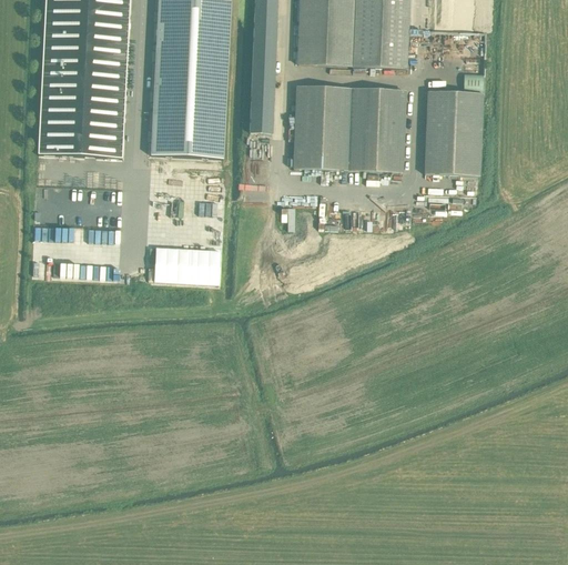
[(44,0),(39,104),(37,149),(121,152),(123,109),(123,103),(125,59),(125,57),(129,8),(129,6),(129,0),(44,0)]
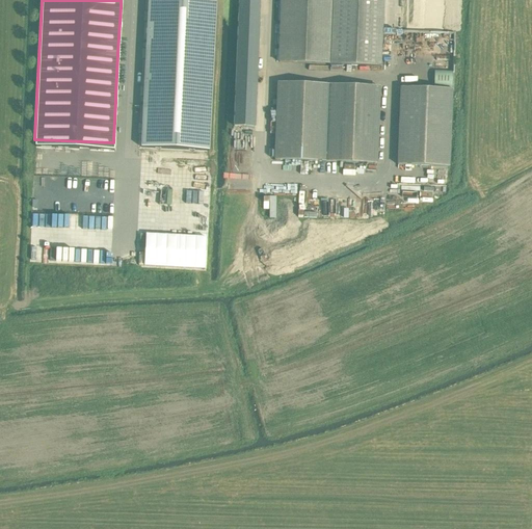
[(148,0),(141,138),(138,194),(206,197),(216,0),(148,0)]
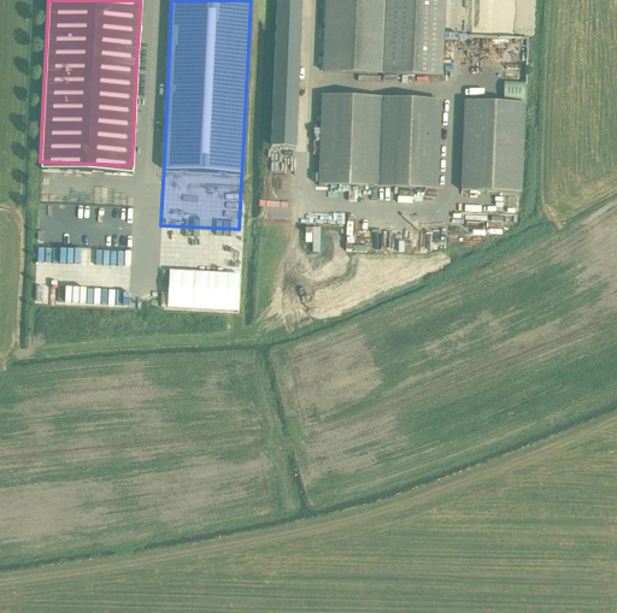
[(295,143),(298,96),(301,0),(276,0),(270,142),(295,143)]
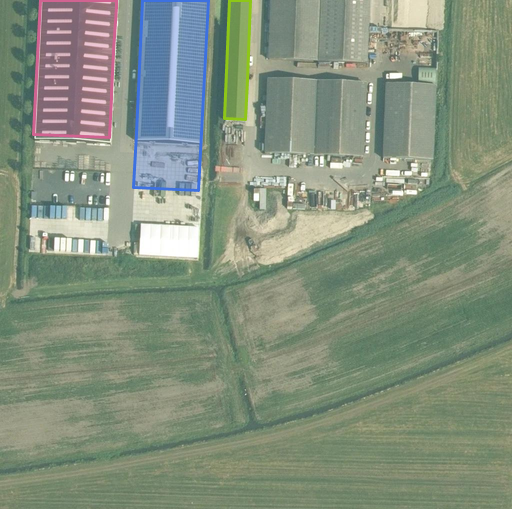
[(367,62),(369,0),(269,0),(267,58),(367,62)]
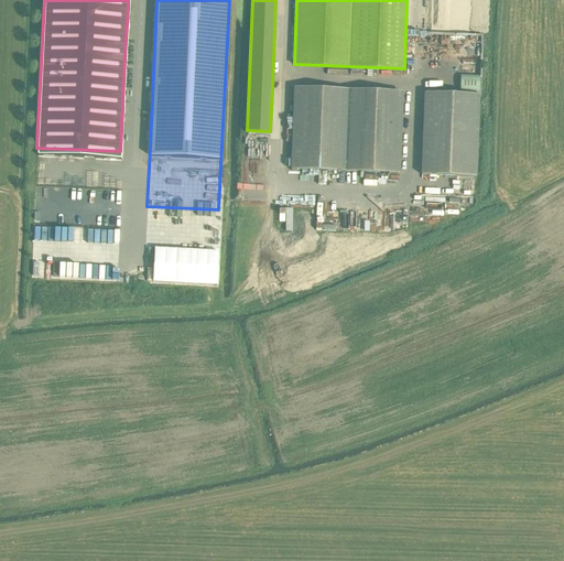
[(410,0),(410,28),(463,29),(463,0),(410,0)]
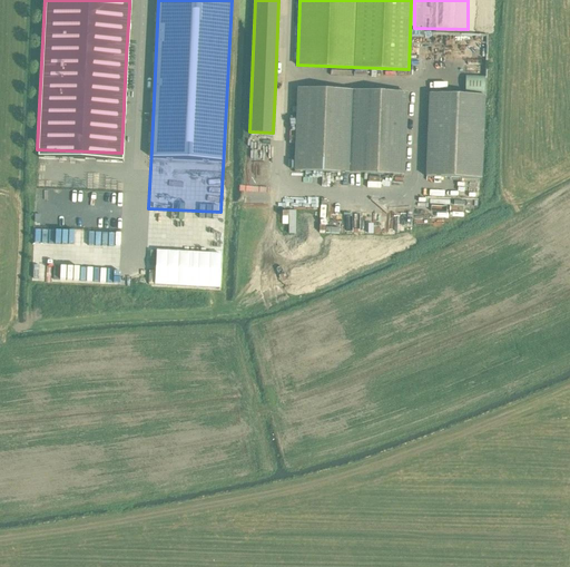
[(349,172),(352,89),(297,87),(296,97),(294,169),(349,172)]
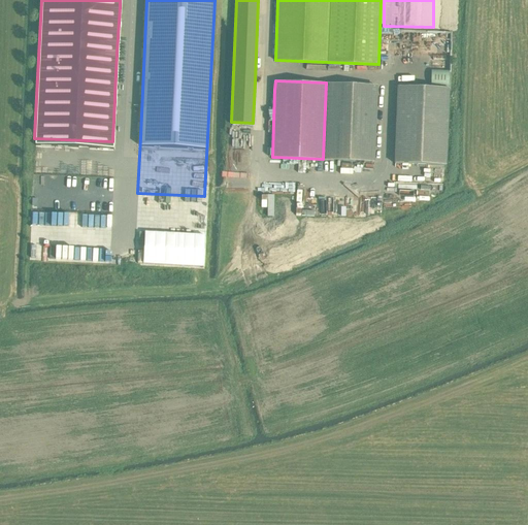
[(373,161),(376,85),(326,83),(323,159),(373,161)]
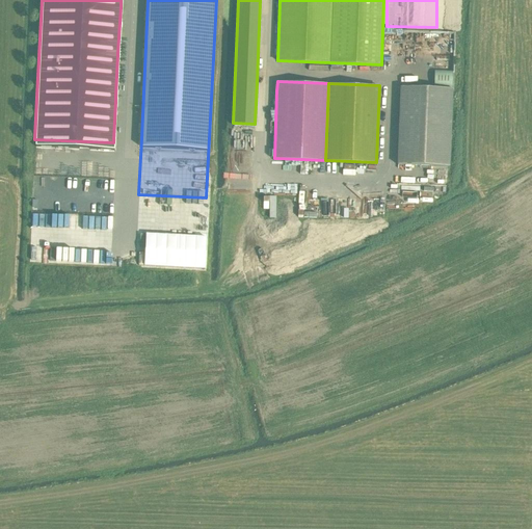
[(449,165),(452,87),(400,85),(398,163),(449,165)]
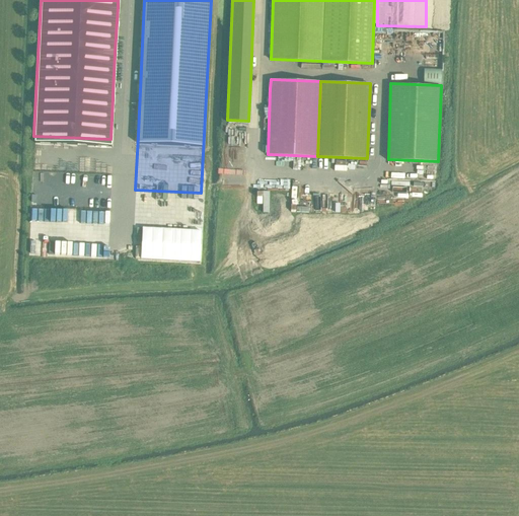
[(143,226),(141,256),(199,260),(201,229),(143,226)]
